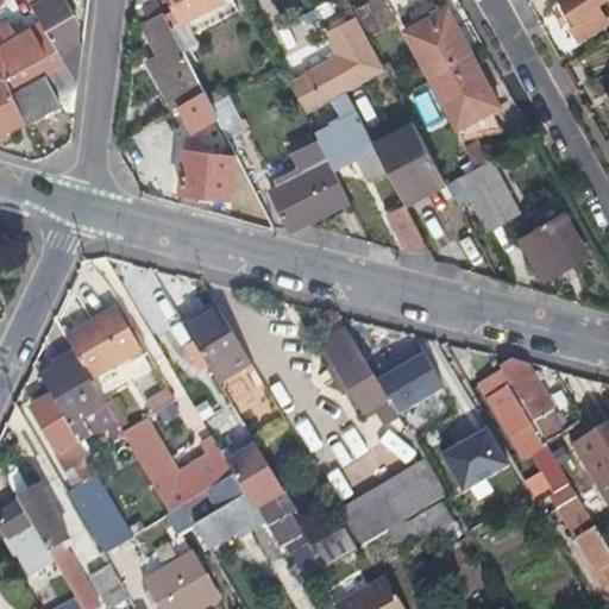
[(66,63),(77,82),(82,42),(75,42),(76,22),(64,0),(26,0),(39,22),(56,49),(66,63)]
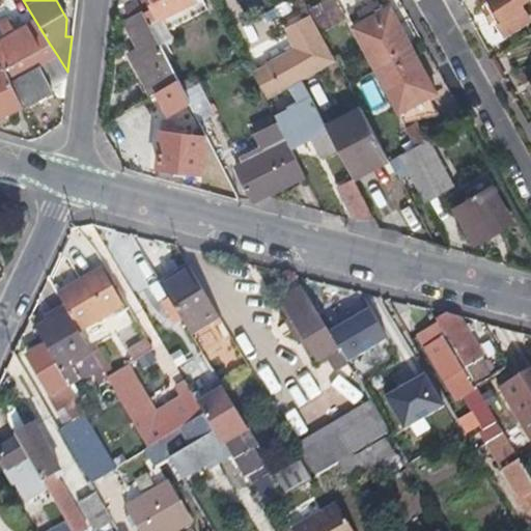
[(137,0),(118,0),(116,18),(128,22),(143,53),(131,60),(148,94),(157,90),(177,78),(160,44),(137,0)]
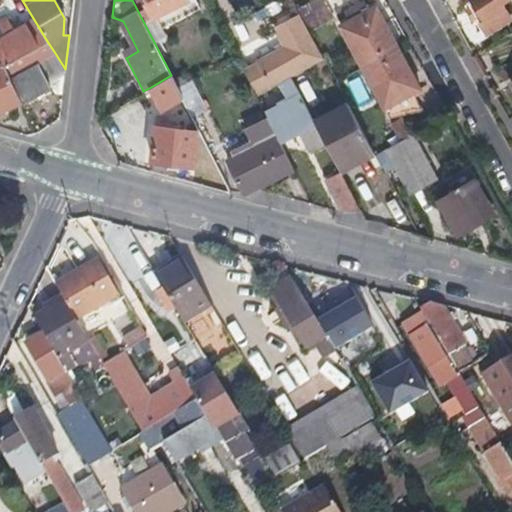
[(132,0),(154,42),(166,36),(160,26),(199,6),(195,0),(132,0)]
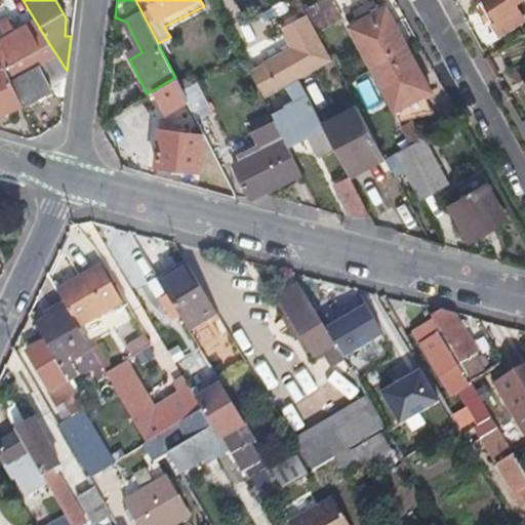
[(317,0),(313,3),(325,26),(340,17),(331,0),(317,0)]
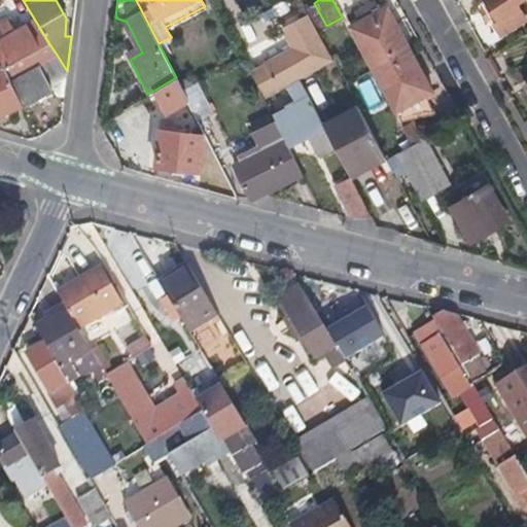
[(476,0),(498,34),(524,18),(515,3),(512,0),(476,0)]
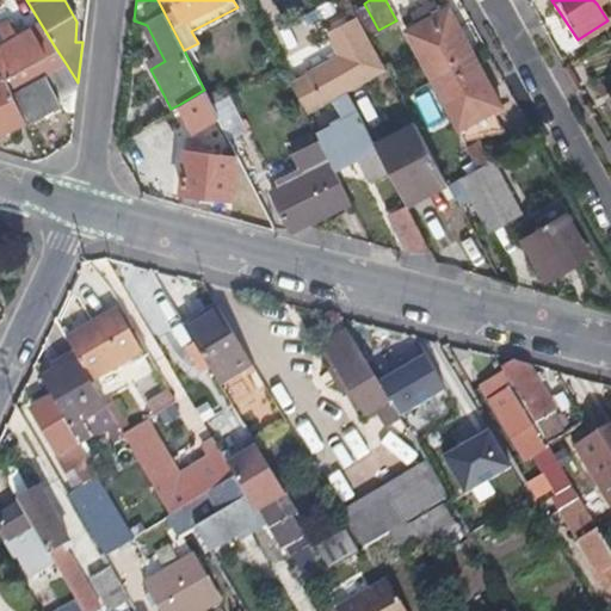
[(364,4),(353,10),(356,14),(368,36),(378,30),(364,4)]
